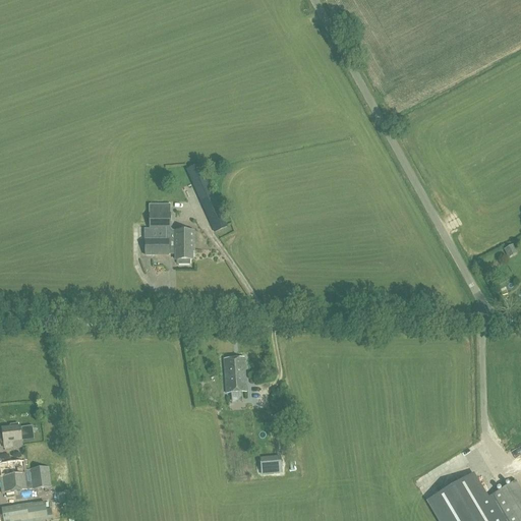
[(213,231),(226,226),(199,165),(186,171),(213,231)]
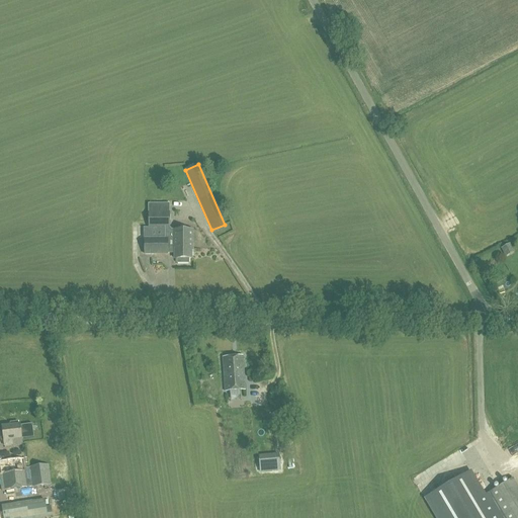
[(114,169),(115,179),(136,178),(135,167),(114,169)]
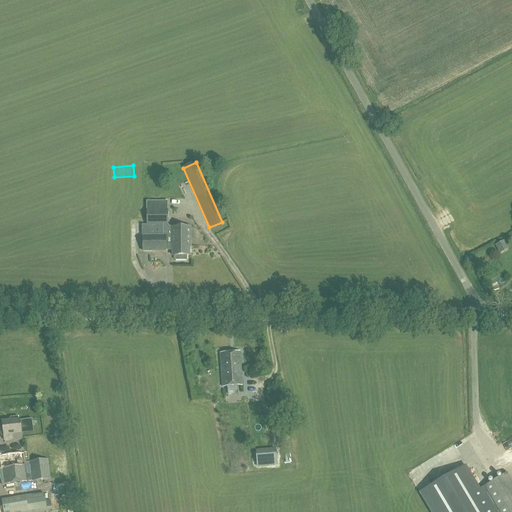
[(222,167),(208,168),(209,179),(223,178),(222,167)]
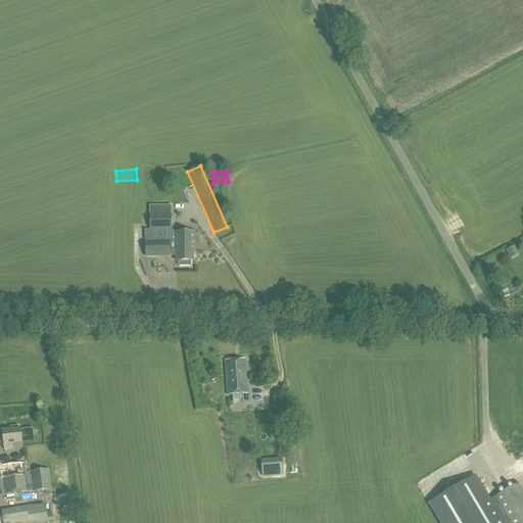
[(150,230),(162,230),(167,230),(167,241),(146,241),(146,256),(169,256),(169,254),(176,254),(176,260),(178,260),(179,267),(184,267),(184,232),(174,232),(174,233),(171,233),(171,214),(150,214),(150,230)]
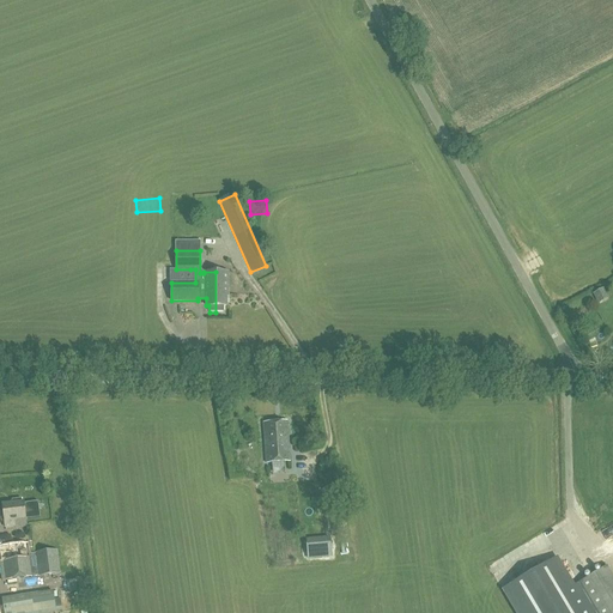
[(228,272),(216,272),(216,313),(223,313),(223,310),(223,305),(226,305),(226,297),(228,297),(228,272)]
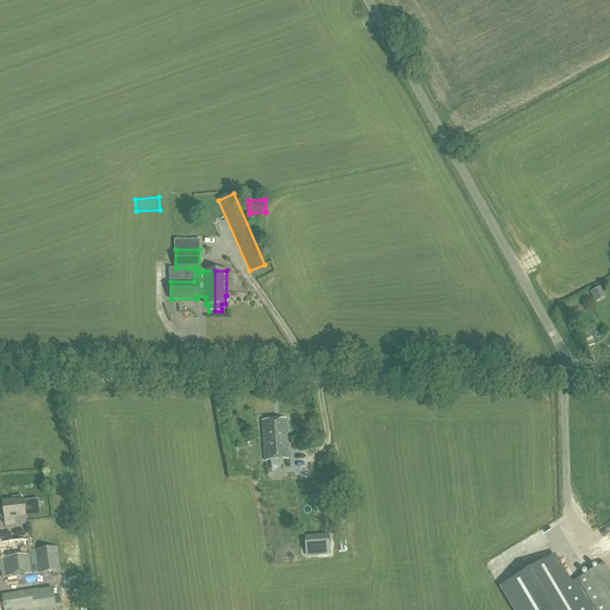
[(602,286),(593,291),(597,299),(605,294),(602,286)]
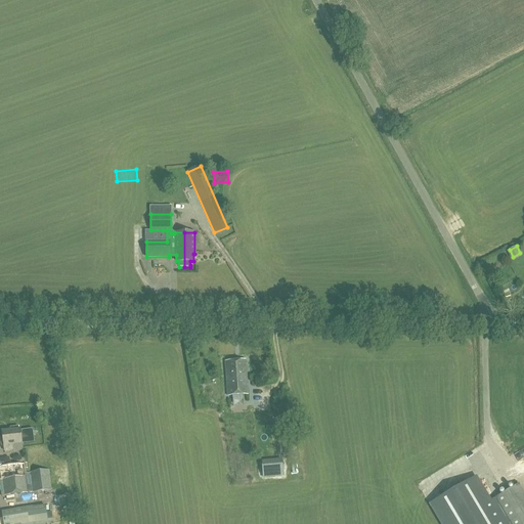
[(227,395),(248,393),(245,359),(225,360),(227,395)]
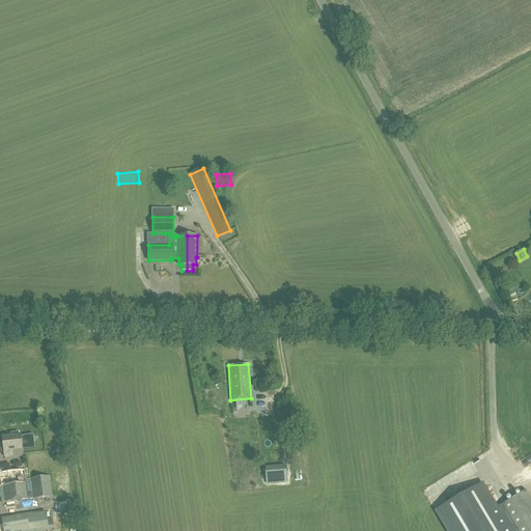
[(229,410),(230,427),(254,426),(255,439),(269,438),(267,408),(229,410)]
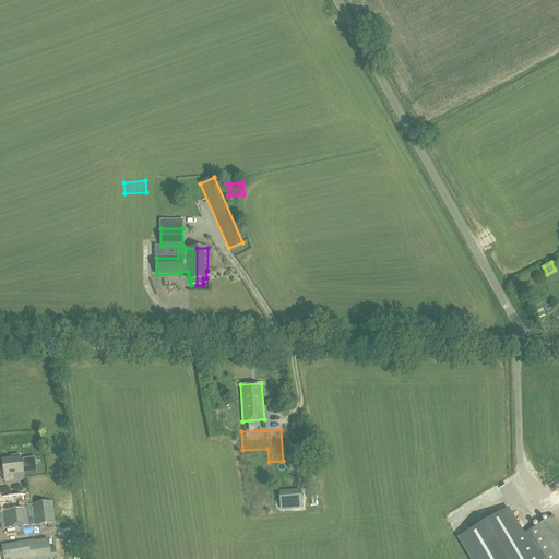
[(21,459),(20,459),(19,455),(11,456),(11,460),(2,461),(3,468),(0,468),(1,476),(4,475),(4,483),(14,482),(13,475),(23,474),(21,459)]
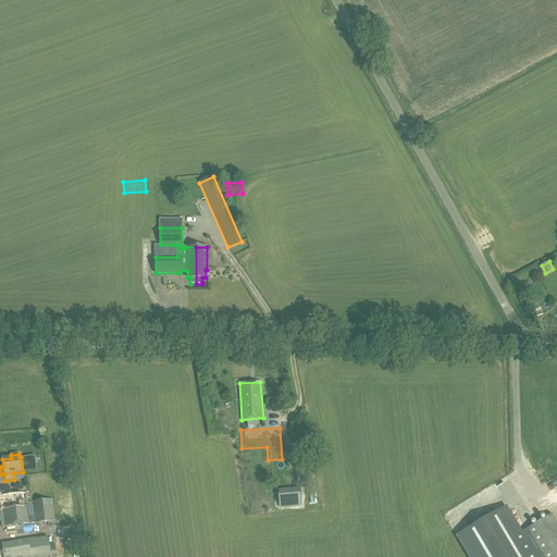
[(41,486),(40,471),(26,472),(27,487),(41,486)]
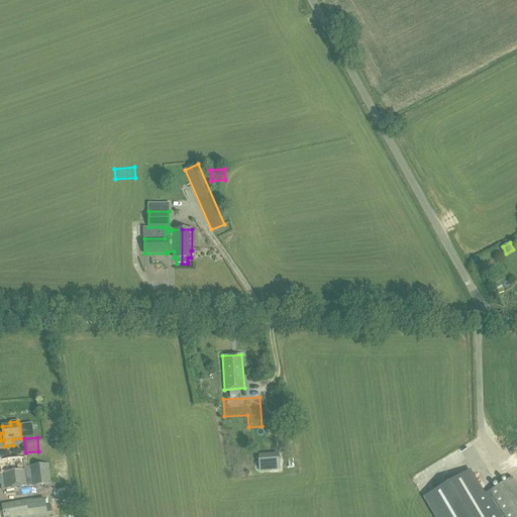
[(256,448),(257,454),(243,457),(245,472),(268,468),(264,446),(256,448)]
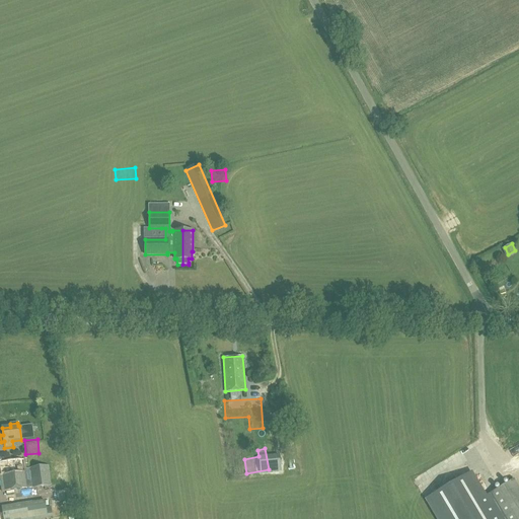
[(280,454),(272,455),(274,472),(281,471),(280,454)]
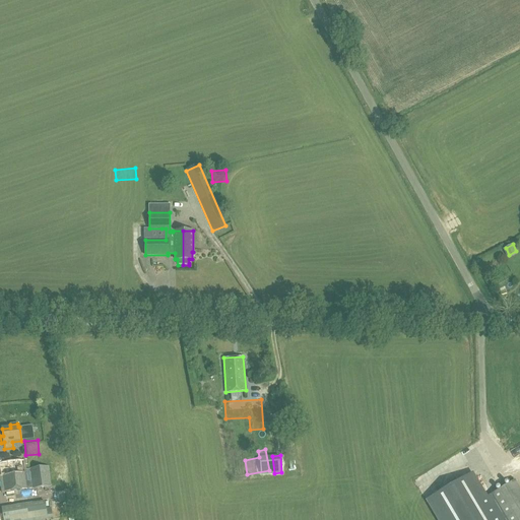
[(0,462),(0,472),(0,475),(2,474),(4,492),(50,486),(48,467),(24,469),(23,460),(0,462)]
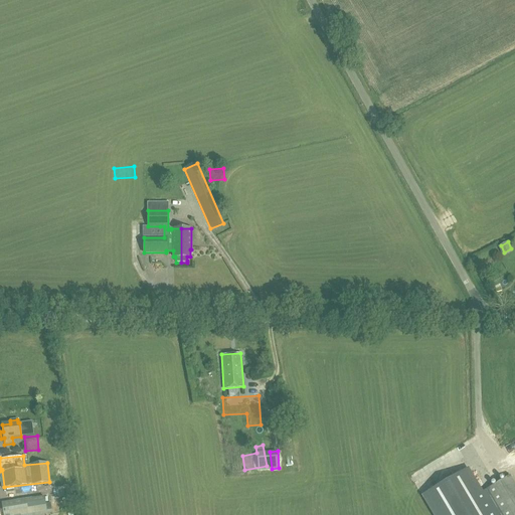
[(481,493),(467,470),(423,495),(435,514),(514,514),(514,512),(498,483),(481,493)]
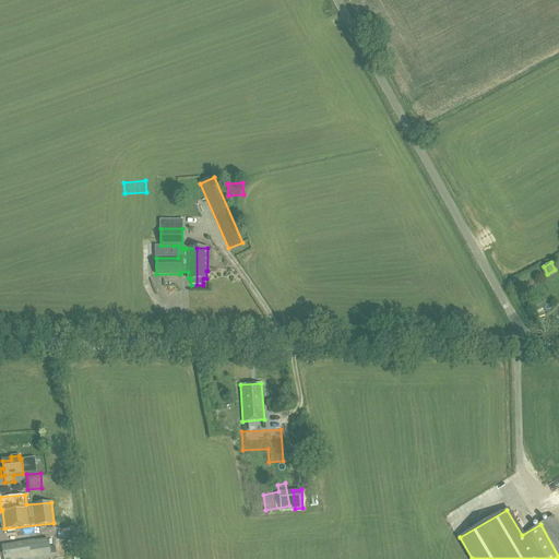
[(47,558),(50,558),(48,546),(48,539),(2,546),(3,558),(47,558)]
